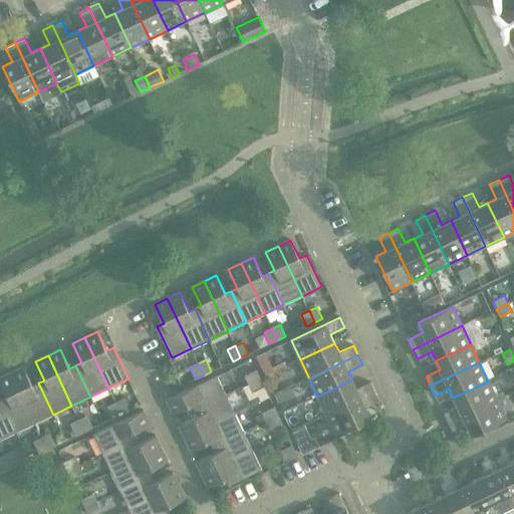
[(23,366),(11,372),(35,423),(53,415),(38,382),(32,386),(23,366)]
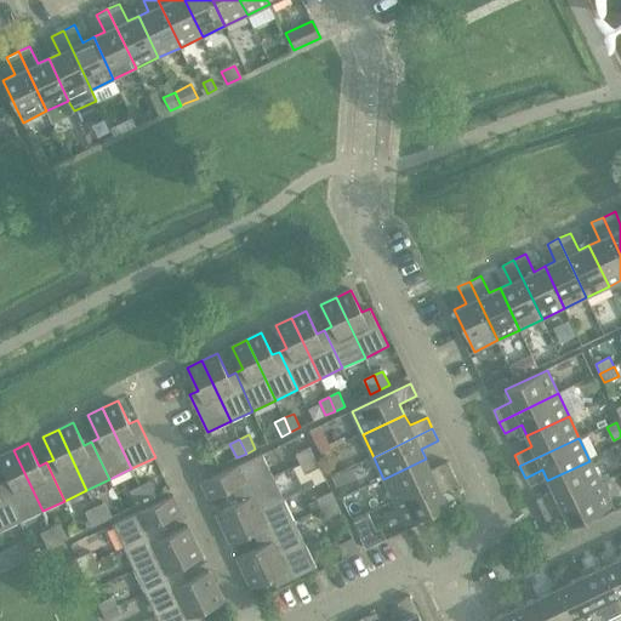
[(296,455),(301,463),(314,457),(311,448),(296,455)]
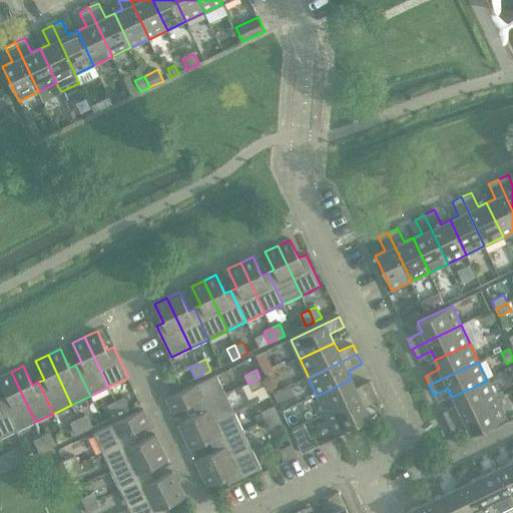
[(0,381),(7,397),(1,400),(16,431),(35,422),(11,372),(0,377),(0,381)]
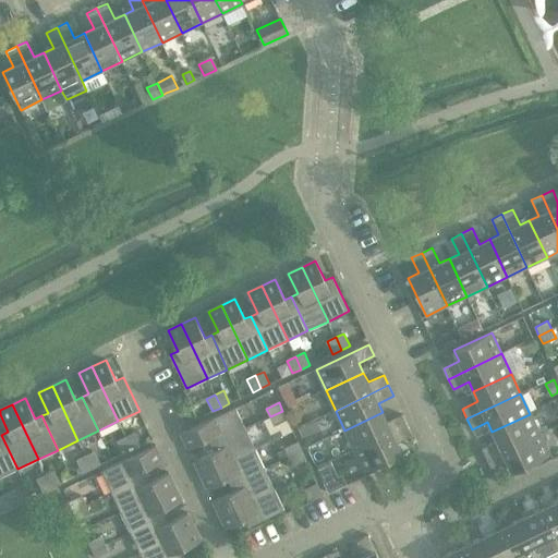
[(183,425),(197,419),(191,405),(177,412),(183,425)]
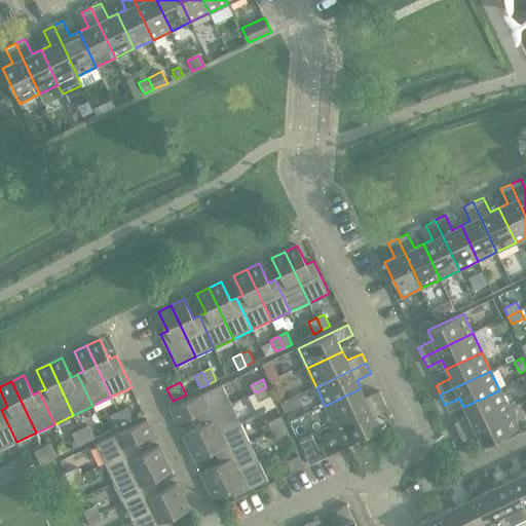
[(196,413),(199,419),(231,404),(222,384),(171,409),(177,422),(196,413)]
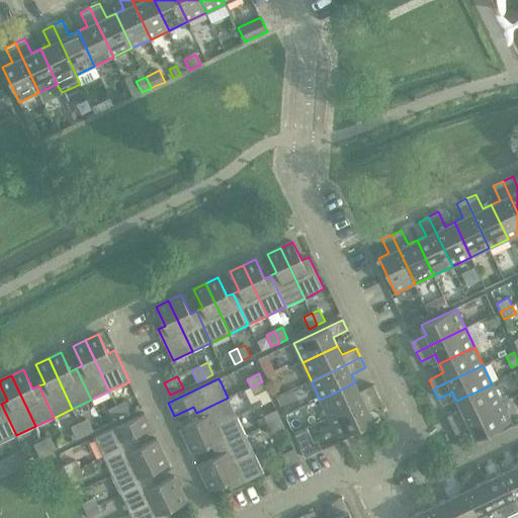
[(262,381),(251,386),(254,395),(266,390),(262,381)]
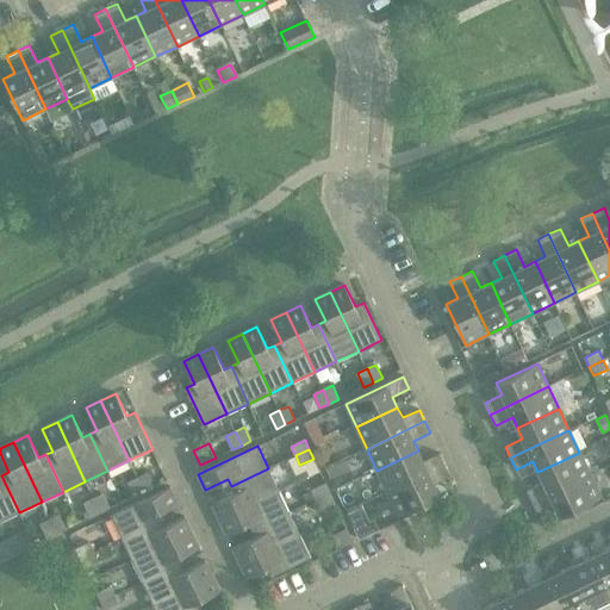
[(418,450),(377,471),(387,492),(446,465),(440,453),(423,461),(418,450)]
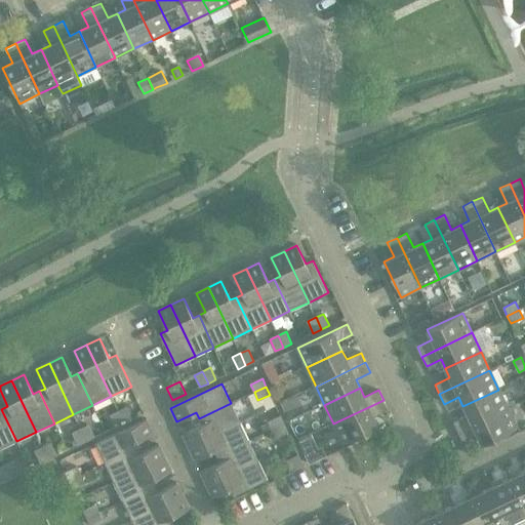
[(452,422),(457,432),(508,408),(498,390),(462,406),(468,415),(452,422)]
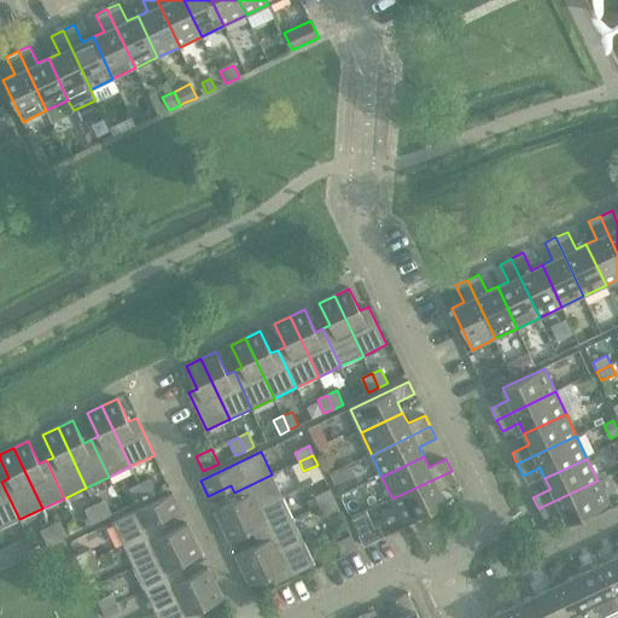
[(452,471),(392,499),(403,523),(445,502),(439,491),(456,483),(452,471)]
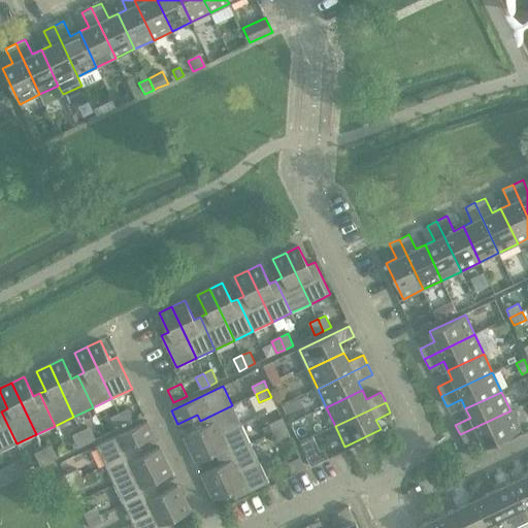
[(184,436),(190,449),(241,425),(232,405),(200,421),(203,427),(184,436)]
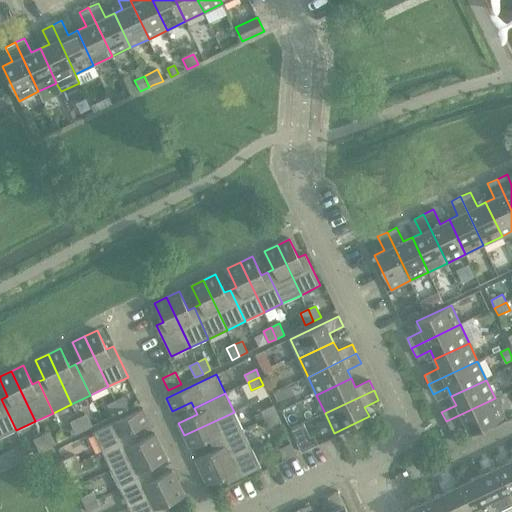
[(123,397),(115,401),(121,413),(129,409),(123,397)]
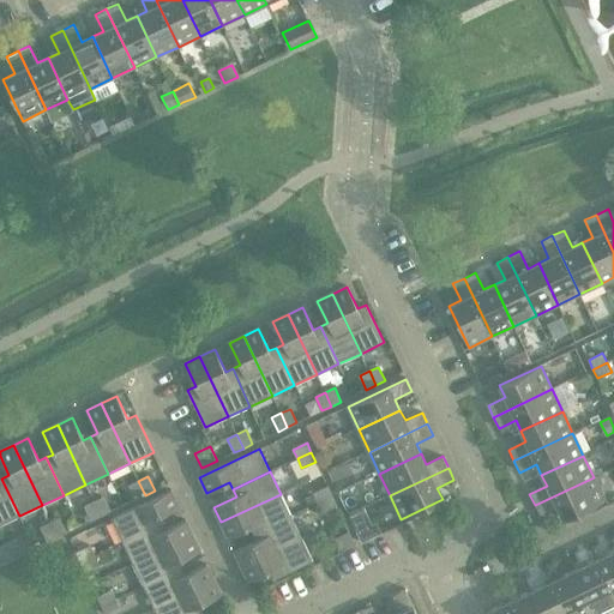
[(594,477),(535,505),(540,517),(558,509),(563,521),(605,501),(594,477)]
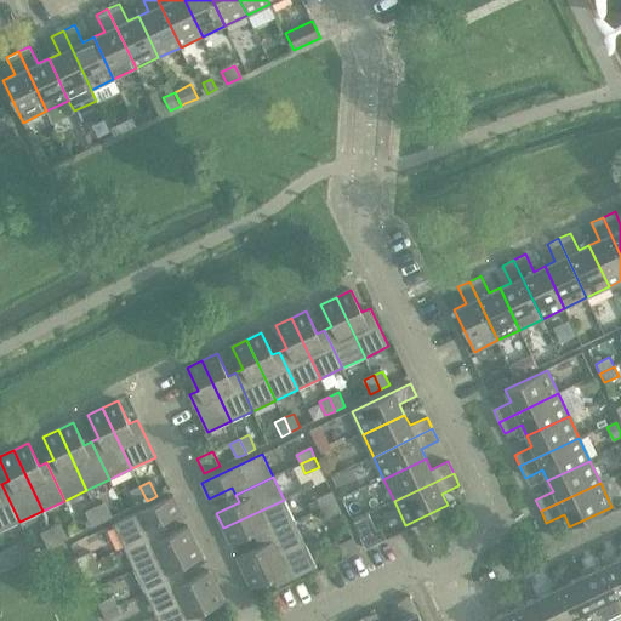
[(0,530),(20,522),(1,484),(0,484),(0,530)]
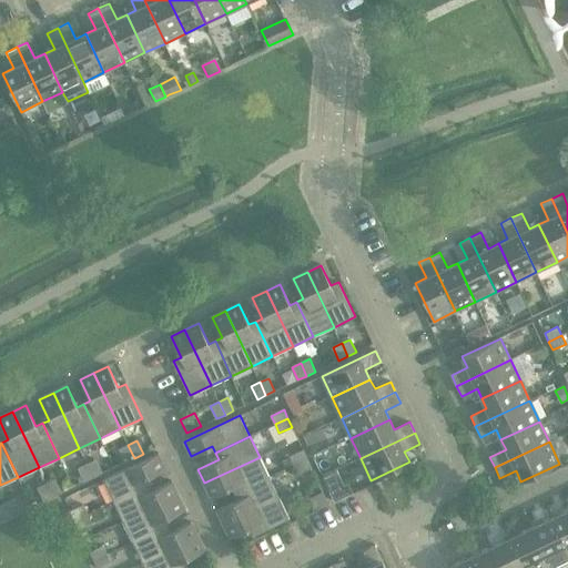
[(134,458),(128,445),(119,449),(125,462),(134,458)]
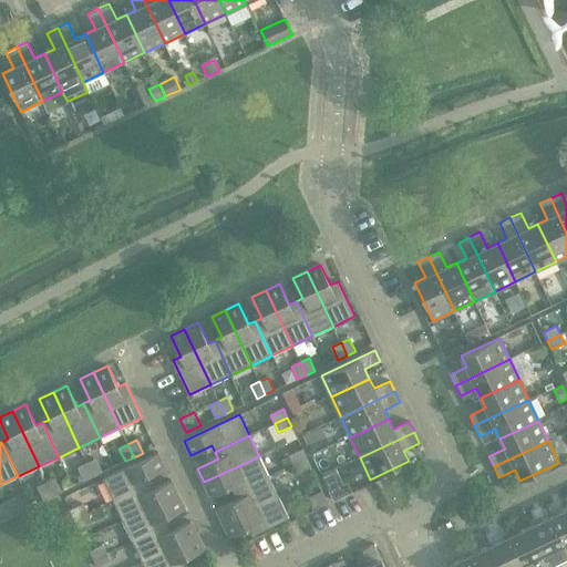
[(289,455),(294,464),(307,459),(302,450),(289,455)]
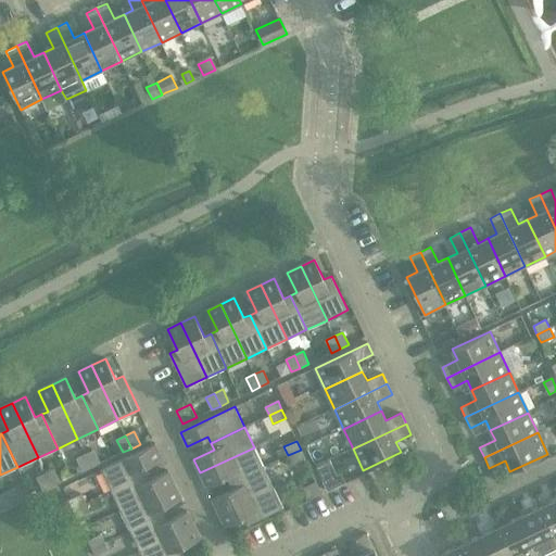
[(101,470),(111,491),(144,475),(141,468),(162,458),(155,444),(101,470)]
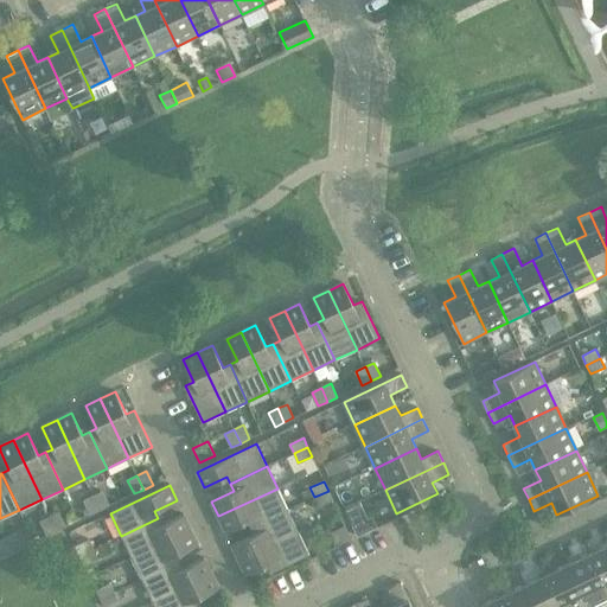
[(278,489),(218,516),(225,531),(248,521),(250,528),(288,510),(278,489)]
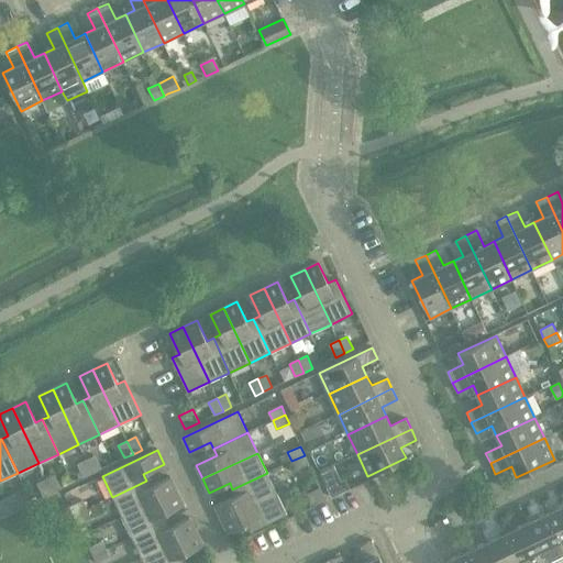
[(305,455),(291,461),(296,470),(309,463),(305,455)]
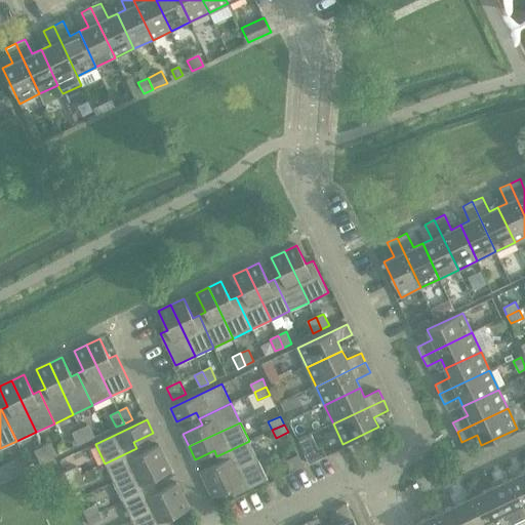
[(88,426),(80,430),(86,441),(94,437),(88,426)]
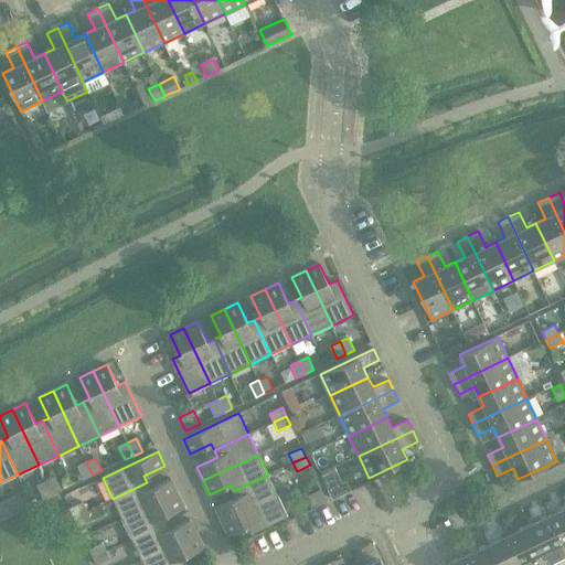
[(93,475),(86,462),(78,466),(84,479),(93,475)]
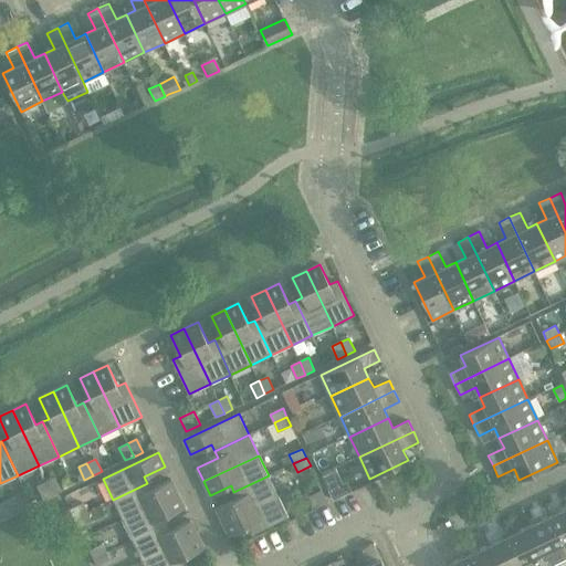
[(216,509),(222,522),(278,495),(269,475),(233,492),(237,499),(216,509)]
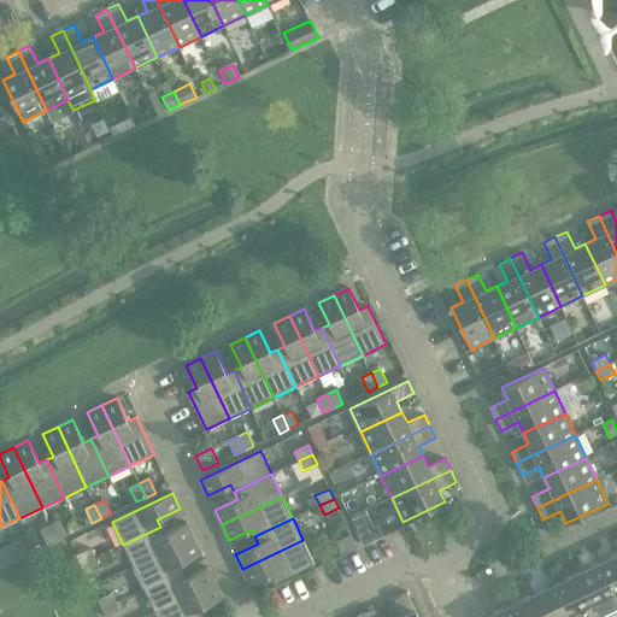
[(59,521),(51,526),(57,540),(66,535),(59,521)]
